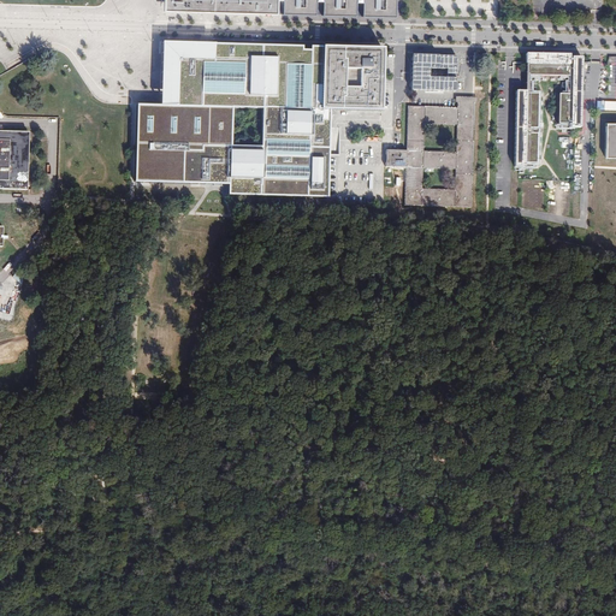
[(163,0),(163,11),(276,13),(274,0),(283,0),(283,15),(317,15),(317,0),(323,0),(323,15),(356,16),(356,0),(362,0),(362,16),(394,17),(396,17),(396,16),(396,0),(163,0)]
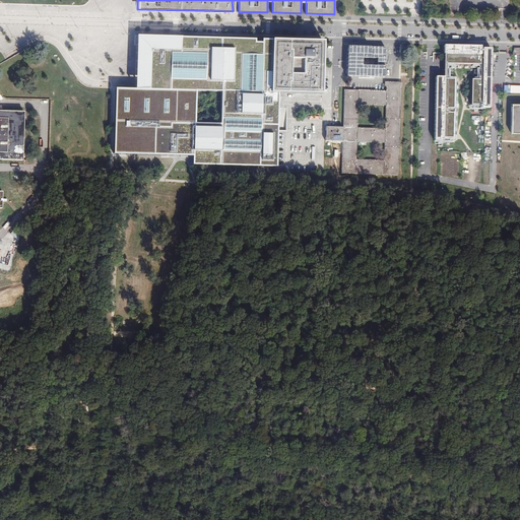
[(141,40),(177,41),(180,41),(180,38),(137,37),(136,89),(148,89),(148,81),(149,71),(141,71),(141,40)]
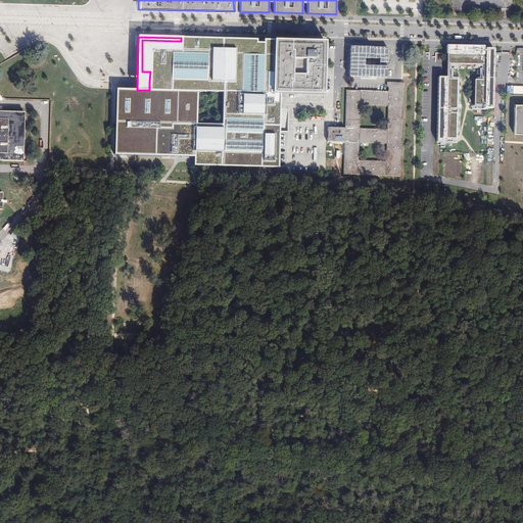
[(183,156),(194,156),(193,165),(257,168),(278,168),(280,93),(276,93),(276,40),(264,40),(264,43),(260,43),(256,43),(256,39),(181,38),(181,41),(178,41),(142,40),(142,72),(150,72),(149,82),(149,90),(137,90),(116,89),(115,121),(114,155),(183,156)]
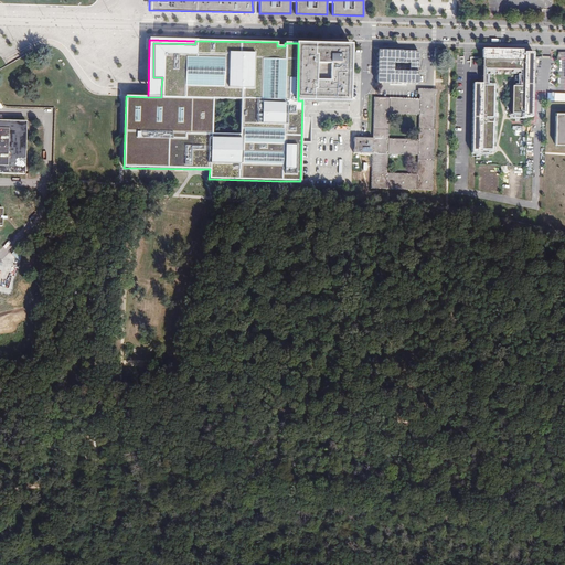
[(349,103),(351,45),(347,45),(298,43),(298,100),(302,100),(349,103)]
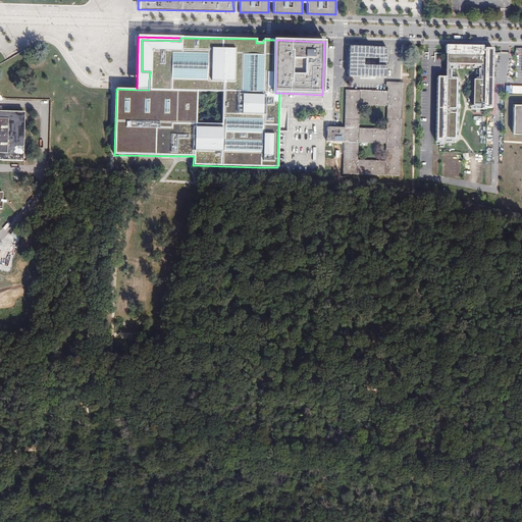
[(388,46),(351,45),(350,75),(387,76),(388,46)]
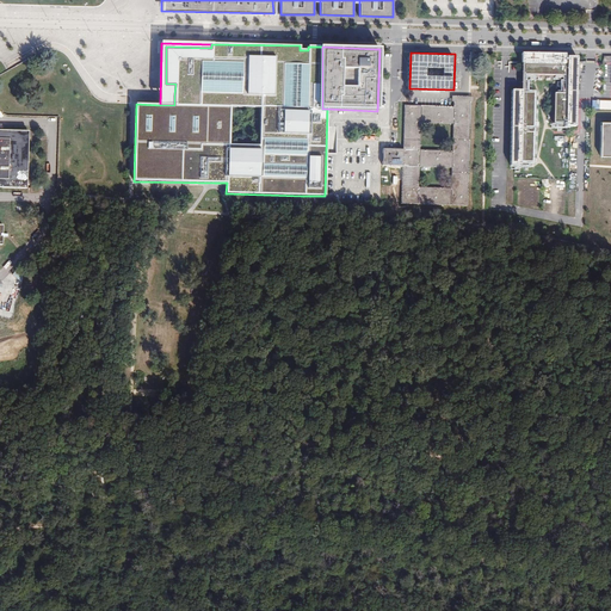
[(565,54),(550,54),(534,54),(528,54),(522,54),(520,63),(522,63),(522,91),(512,91),(510,165),(514,165),(520,165),(520,162),(532,162),(532,131),(526,131),(528,127),(534,127),(534,93),(523,93),(523,92),(525,92),(525,81),(524,81),(524,73),(528,74),(566,74),(566,82),(563,82),(563,92),(563,93),(554,93),(554,123),(562,123),(566,123),(566,127),(571,127),(575,127),(576,72),(574,72),(574,62),(574,59),(567,57),(567,56),(565,56),(565,54)]
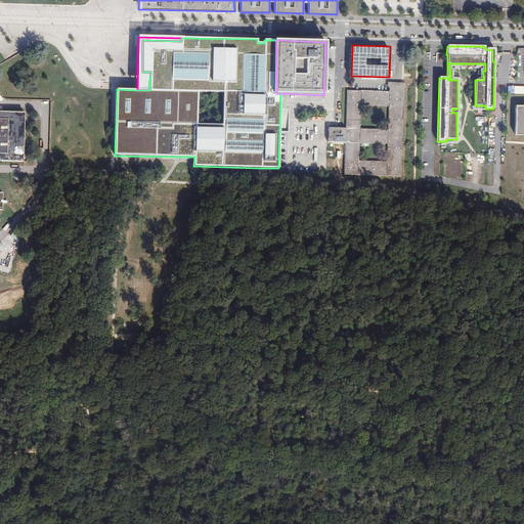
[(345,128),(329,128),(328,142),(345,143),(344,171),(344,175),(394,176),(400,177),(403,91),(403,88),(405,88),(405,83),(388,82),(387,87),(389,87),(389,91),(347,90),(345,128)]
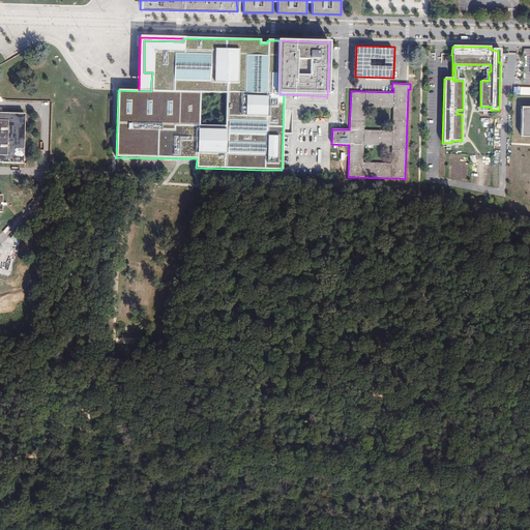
[(529,107),(521,107),(520,121),(520,136),(529,136),(529,107)]
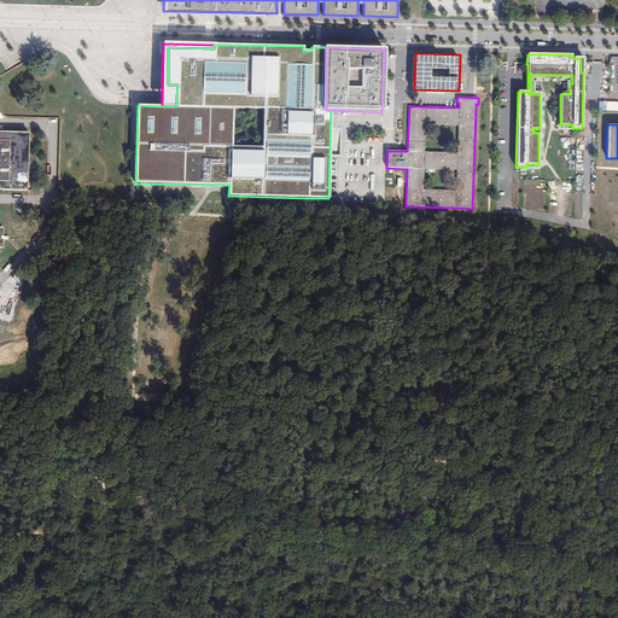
[(0,248),(3,248),(3,239),(1,239),(1,237),(3,237),(3,228),(0,227),(0,190),(13,191),(28,191),(29,133),(0,132),(0,248)]
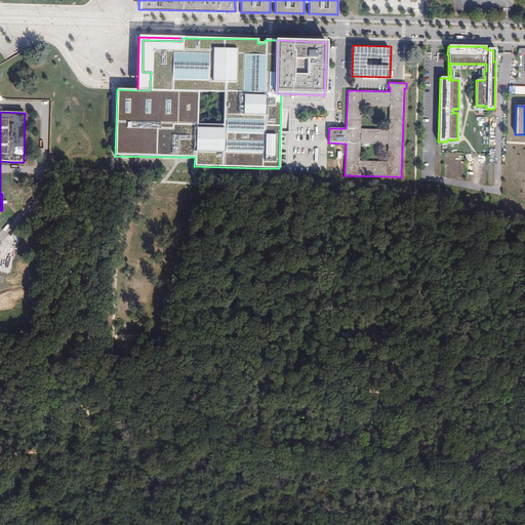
[(69,212),(59,212),(59,224),(69,224),(69,212)]
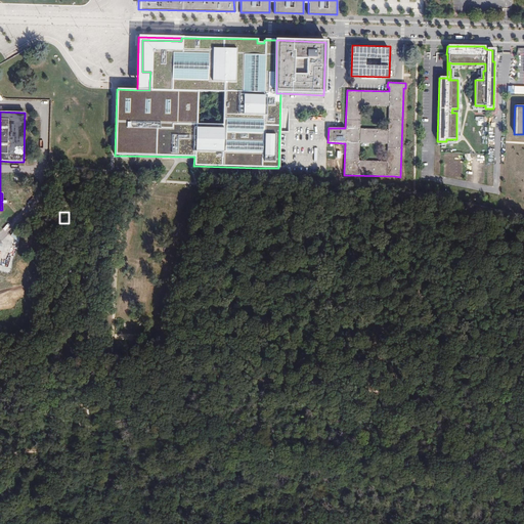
[(79,260),(70,259),(69,278),(78,279),(79,260)]
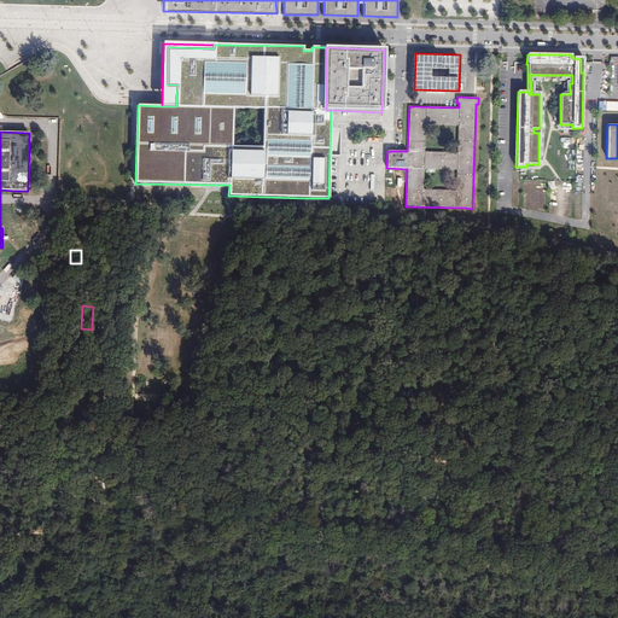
[(123,312),(112,310),(111,331),(122,331),(123,312)]
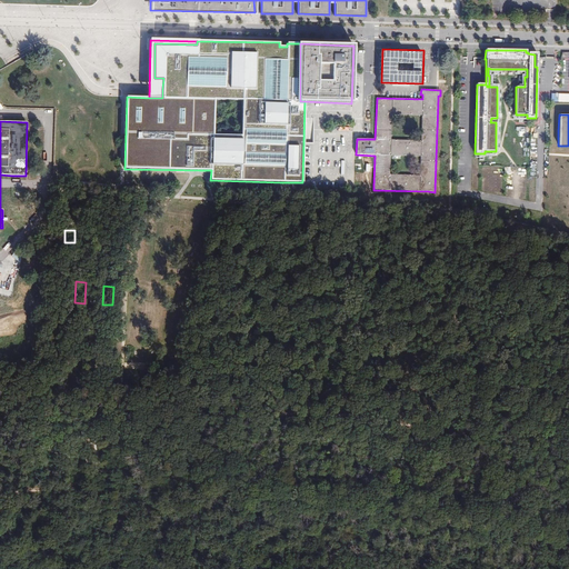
All buildings are outlined.
